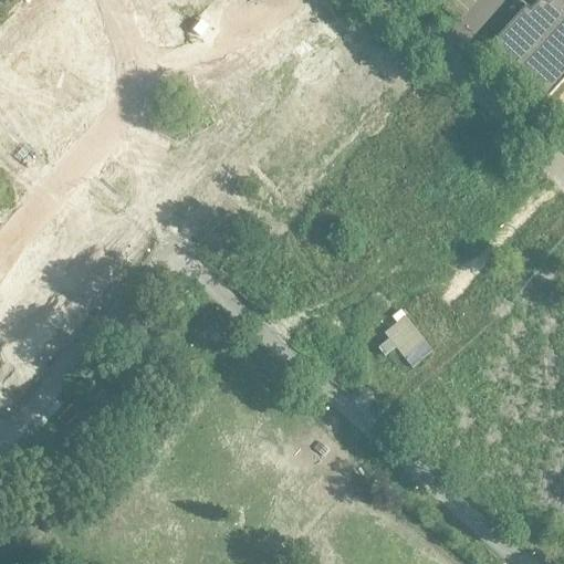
[(525,4),(489,45),(546,97),(563,76),(563,0),(536,0),(530,9),(525,4)]
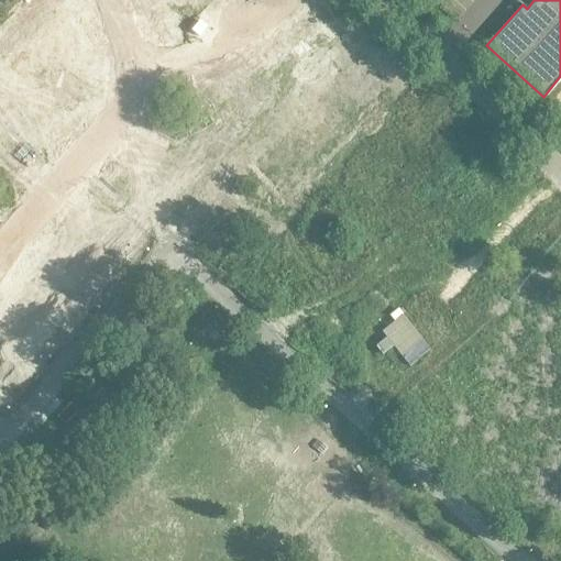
[(337,23),(329,32),(339,41),(347,32),(337,23)]
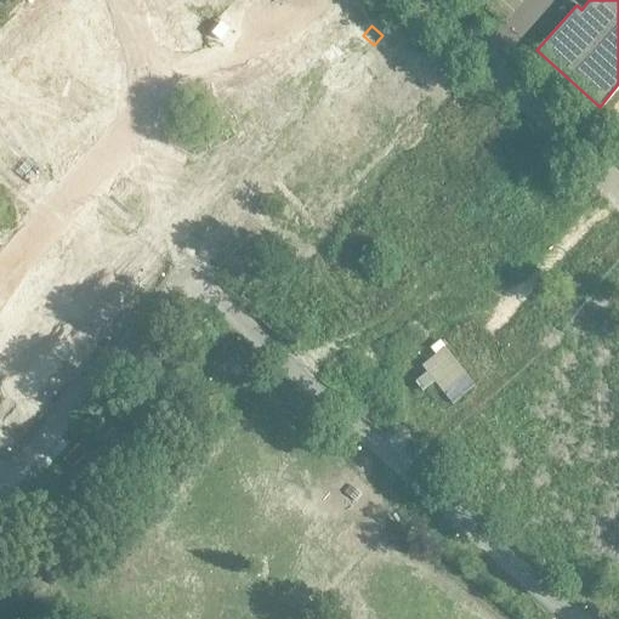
[(5,58),(0,63),(0,81),(15,95),(20,89),(23,92),(26,90),(39,103),(54,87),(61,79),(33,55),(39,49),(22,33),(1,56),(5,58)]
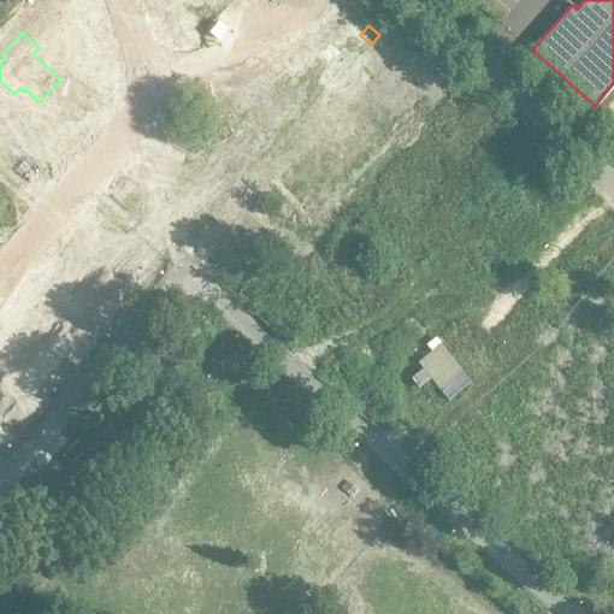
[(39,48),(33,54),(60,78),(53,87),(69,102),(89,80),(87,77),(101,62),(78,41),(72,46),(68,42),(66,45),(53,33),(39,48)]
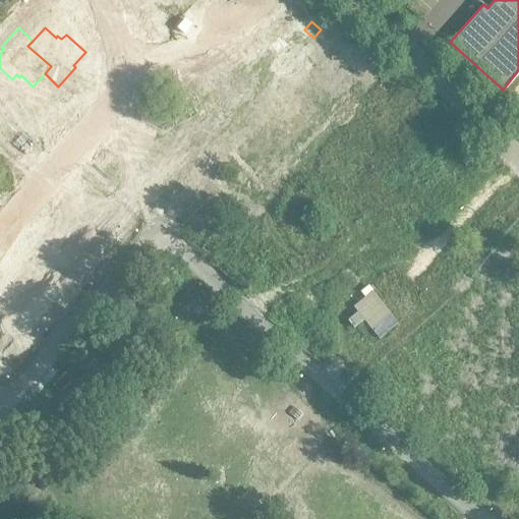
[(321,30),(313,38),(324,47),(331,39),(321,30)]
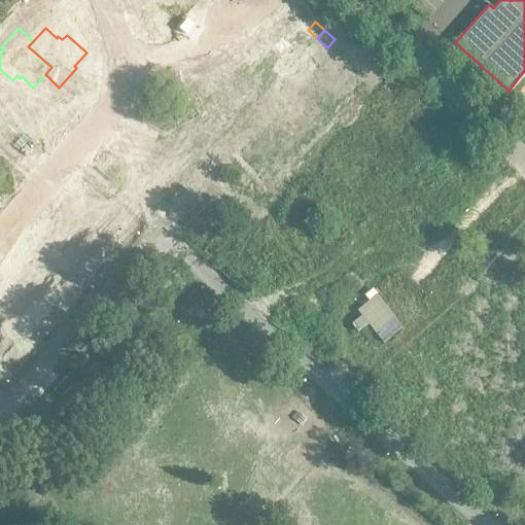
[(335,39),(327,47),(333,51),(337,56),(343,47),(335,39)]
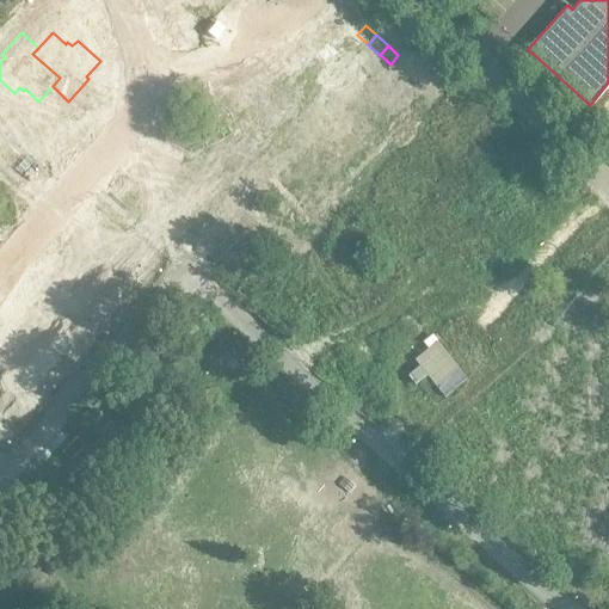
[(398,55),(391,65),(401,74),(410,65),(398,55)]
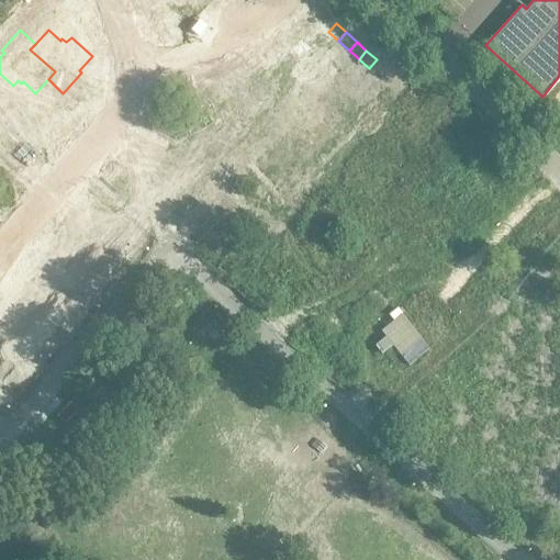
[(311,52),(292,73),(317,96),(336,75),(311,52)]
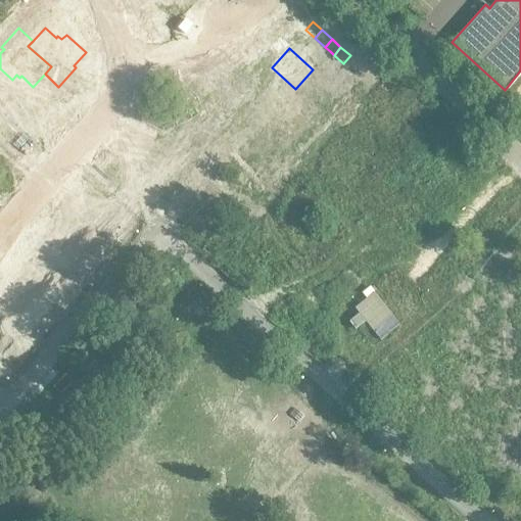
[(350,55),(343,63),(352,72),(360,64),(350,55)]
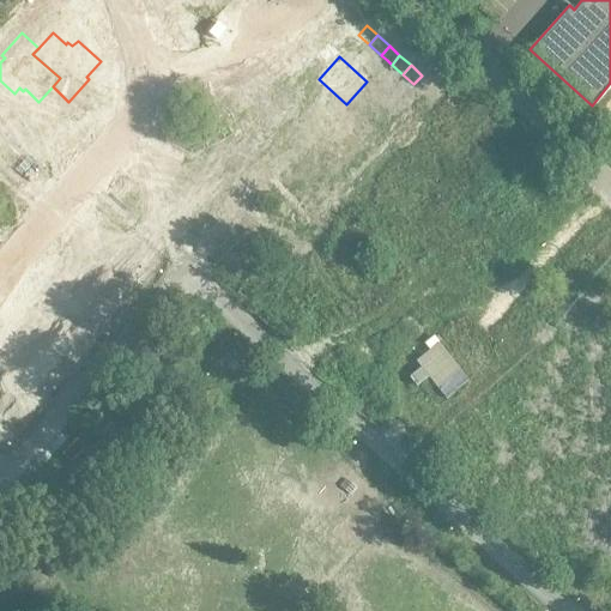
[(319,79),(298,102),(326,126),(346,104),(319,79)]
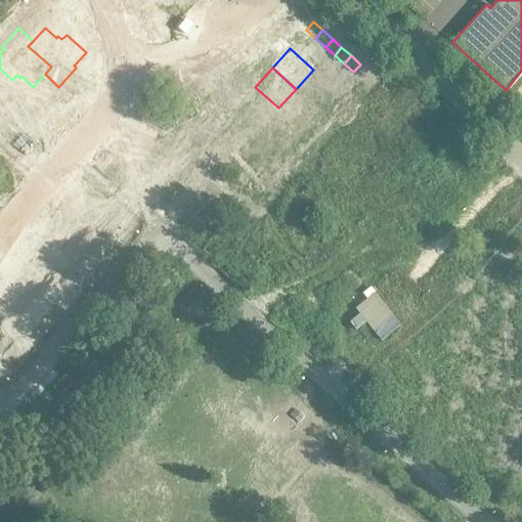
[(313,70),(296,89),(319,111),(337,91),(313,70)]
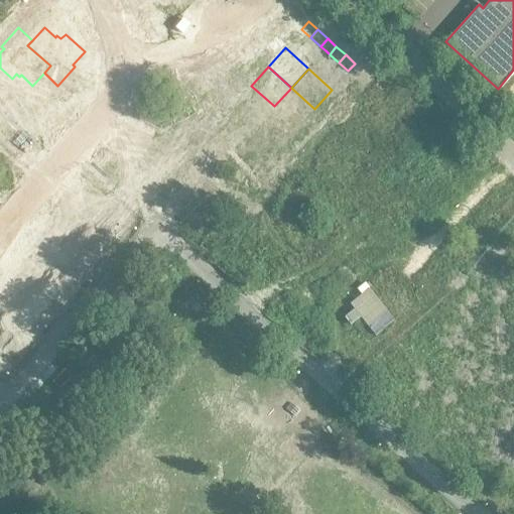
[(251,86),(234,105),(257,125),(274,106),(251,86)]
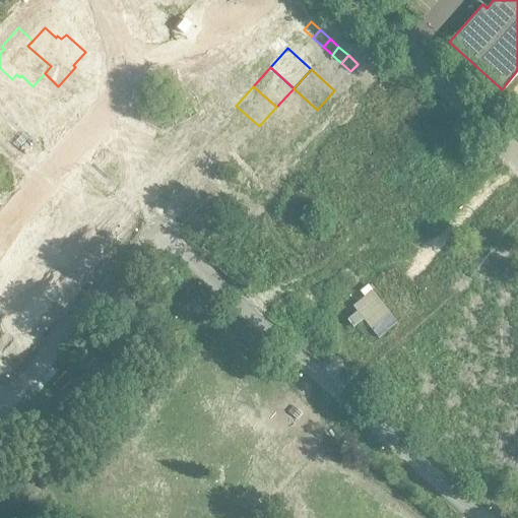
[(294,88),(276,107),(300,128),(317,110),(294,88)]
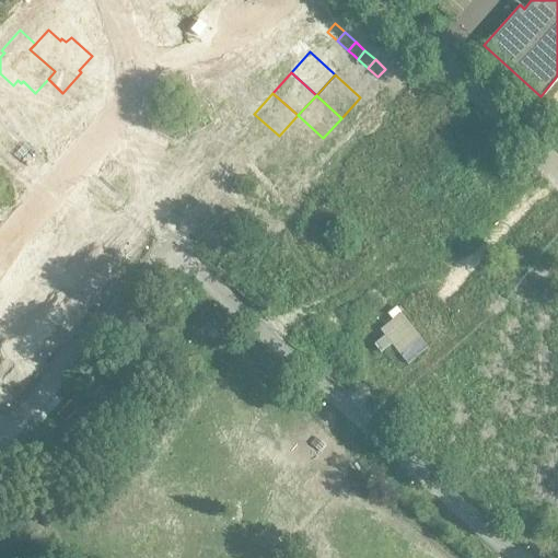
[(254,114),(236,134),(246,142),(256,151),(262,155),(279,136),(254,114)]
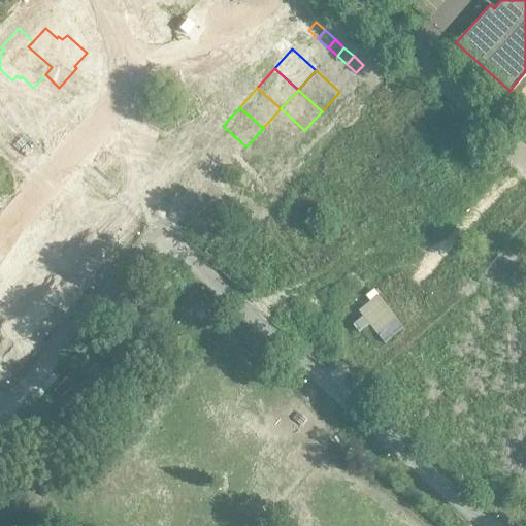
[(281,108),(263,128),(287,150),(304,130),(281,108)]
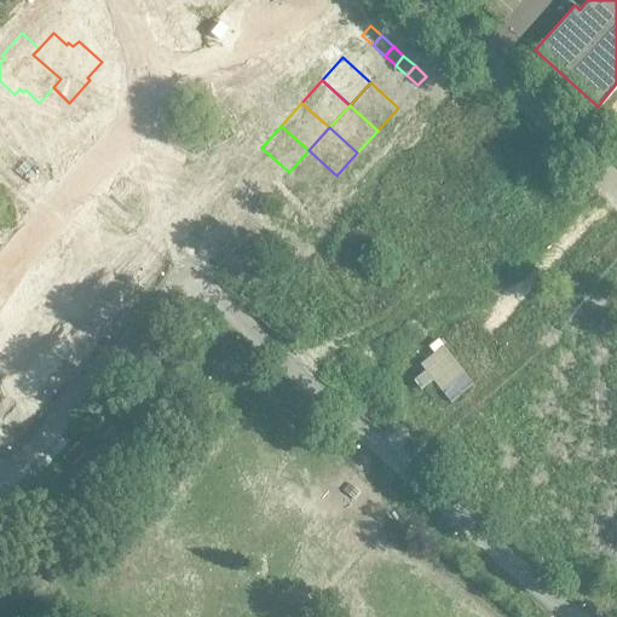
[(261,148),(252,157),(264,168),(272,157),(261,148)]
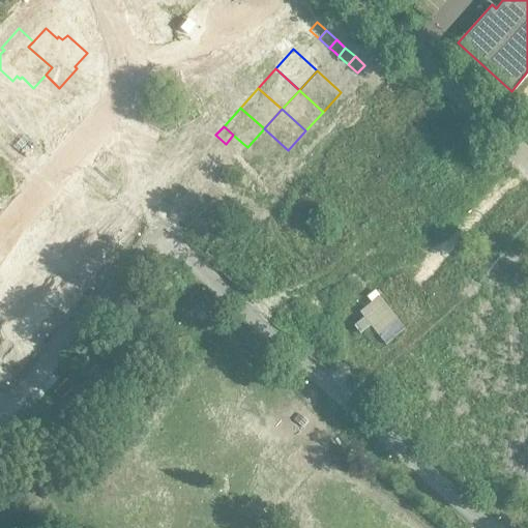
[(264,128),(247,147),(262,160),(271,169),(288,150),(264,128)]
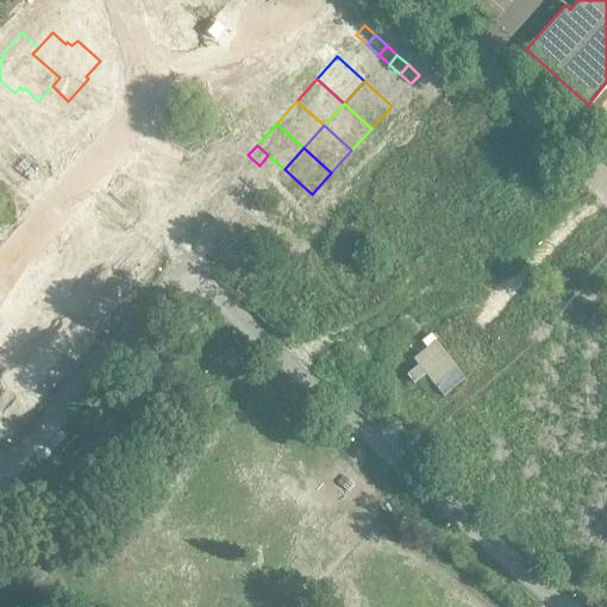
[(268,155),(260,166),(270,175),(279,164),(268,155)]
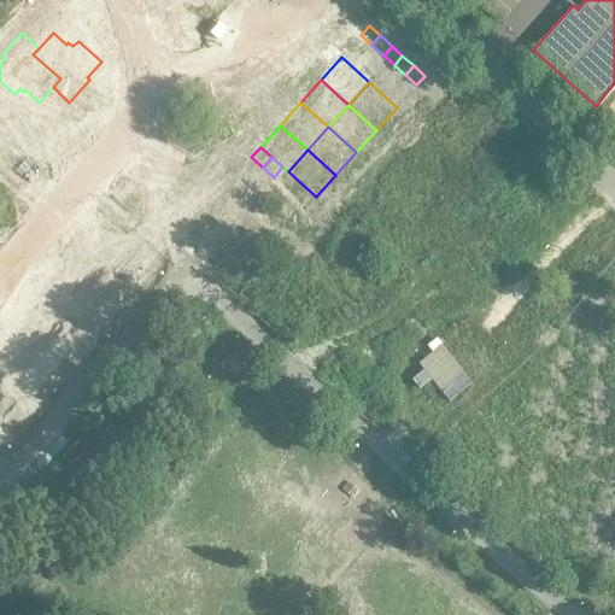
[(282,167),(274,177),(285,187),(294,177),(288,171),(282,167)]
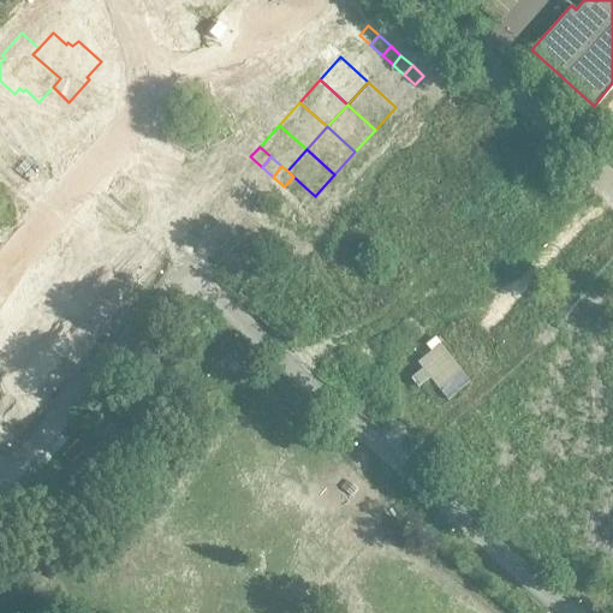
[(293,177),(284,186),(295,196),(304,186),(293,177)]
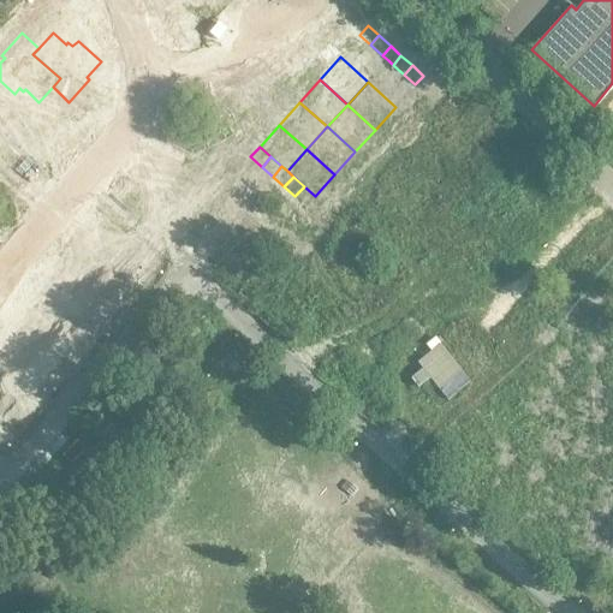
[(304,186),(295,196),(305,206),(315,196),(304,186)]
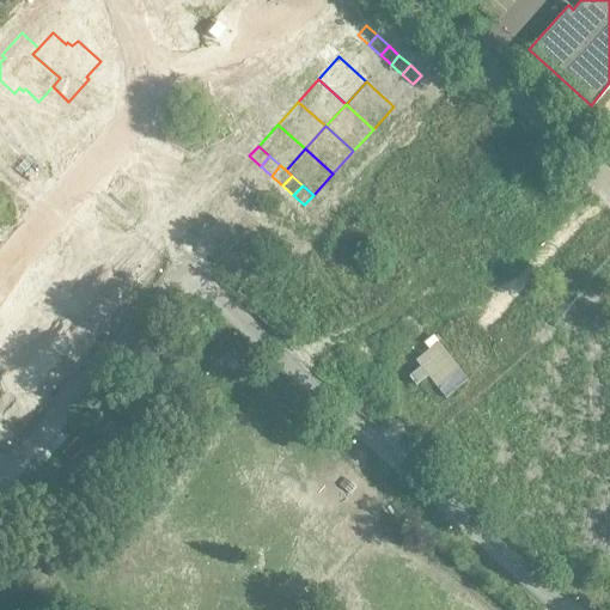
[(65,292),(47,313),(83,346),(113,313),(119,306),(75,267),(73,264),(55,284),(65,292)]
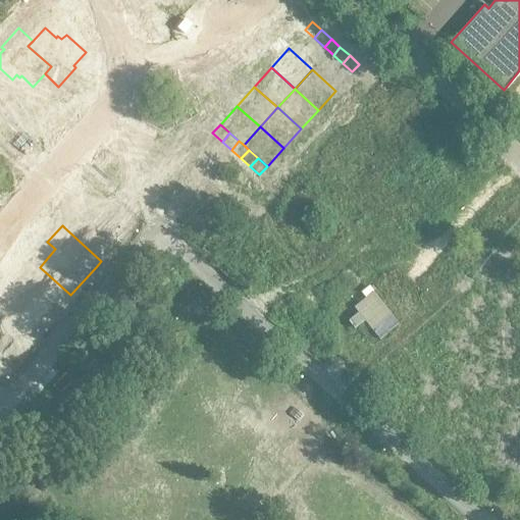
[(370,282),(361,290),(365,296),(353,303),(377,336),(399,322),(370,282)]
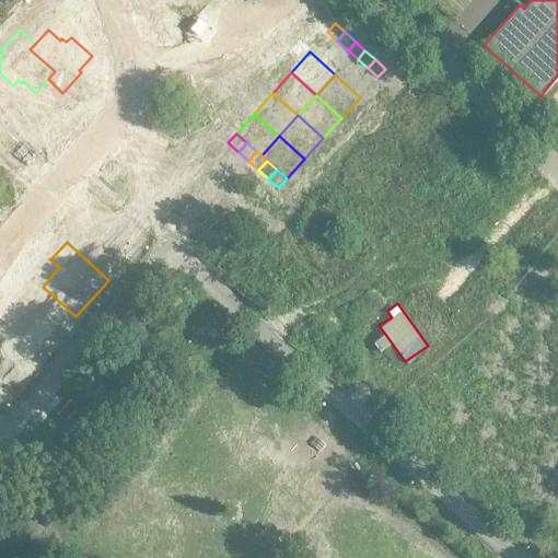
[(10,337),(0,347),(0,359),(36,392),(51,375),(42,367),(59,348),(26,318),(10,337)]
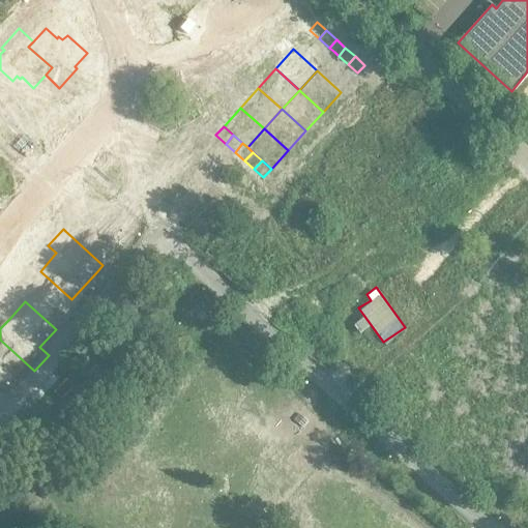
[(0,403),(3,406),(34,371),(0,340),(0,403)]
